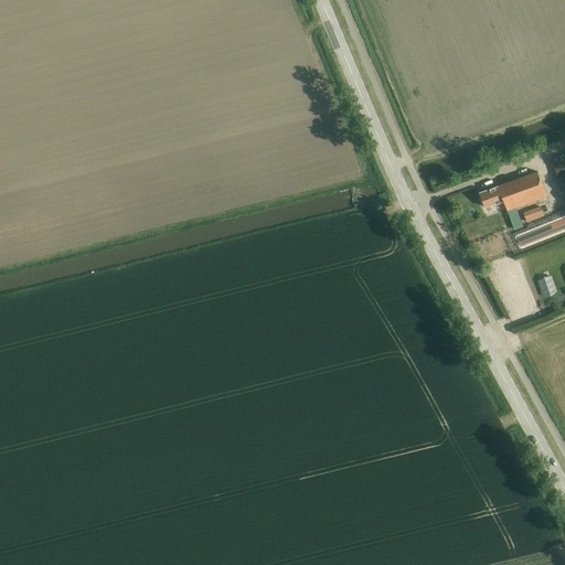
[(564,161),(563,155),(552,159),(564,194),(564,161)]
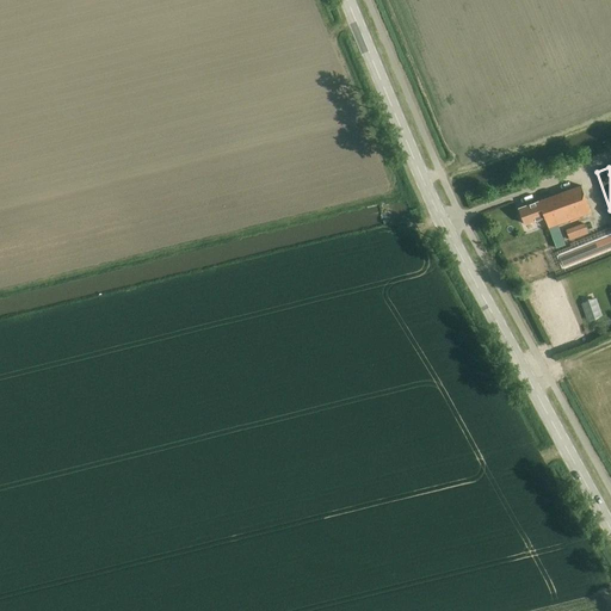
[(538,202),(519,209),(525,224),(544,217),(554,244),(555,242),(557,248),(565,246),(557,224),(591,213),(581,186),(538,202)]
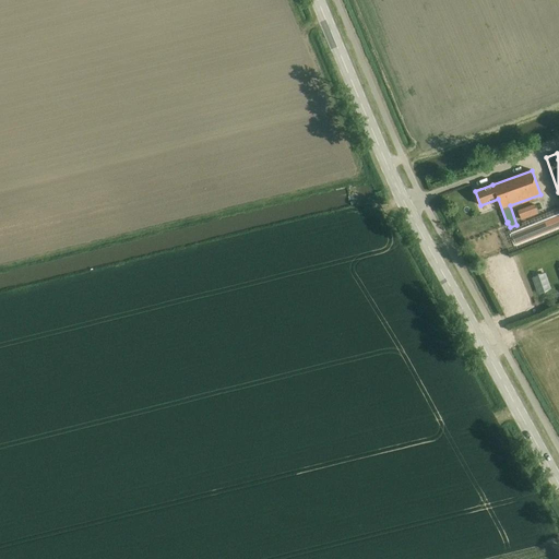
[(463,191),(470,215),(478,212),(471,188),(463,191)]
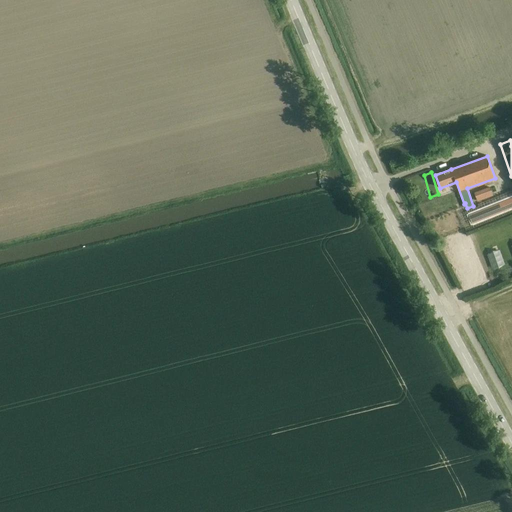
[(490,187),(475,192),(478,201),(493,195),(490,187)]
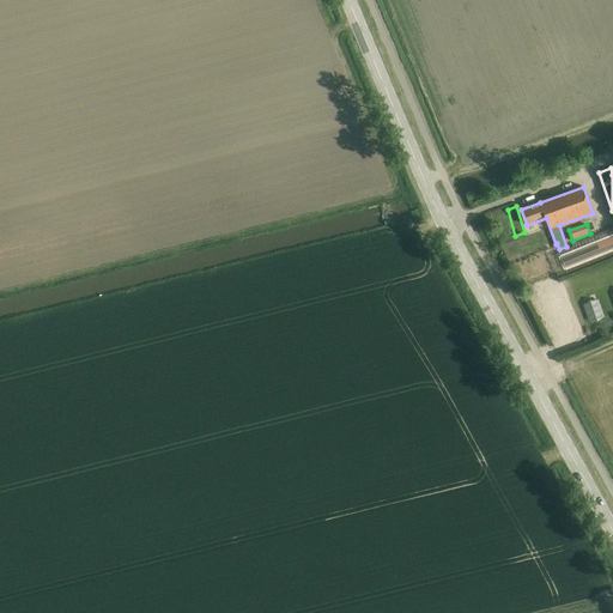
[(612,236),(599,243),(562,258),(565,268),(612,248),(612,236)]
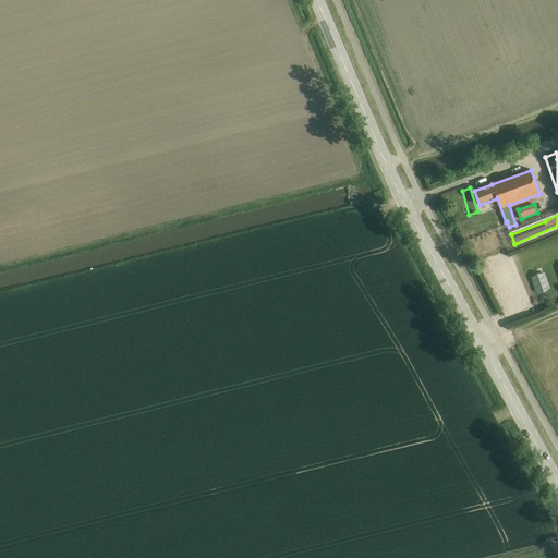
All buildings are outlined.
